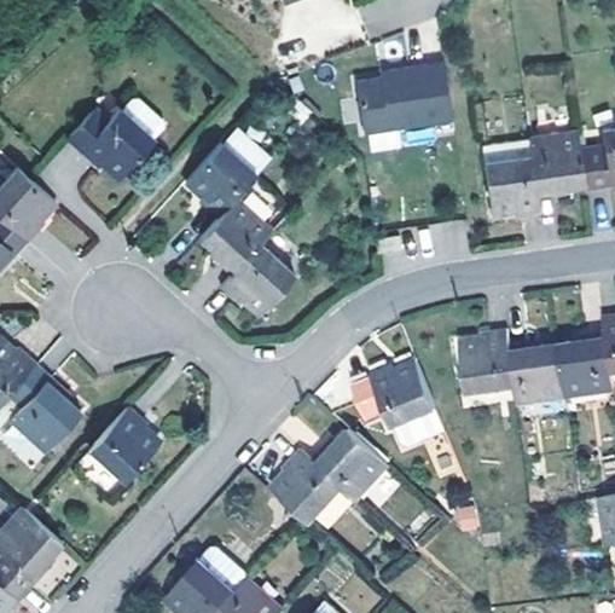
[(390,79),(379,80),(357,84),(363,134),(452,122),(444,65),(389,73),(390,79)]
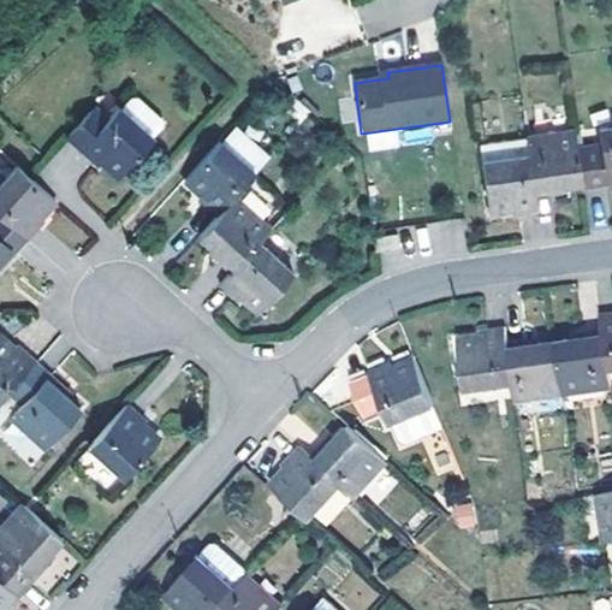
[(131,99),(120,110),(150,138),(161,128),(161,122),(136,98),(131,99)]
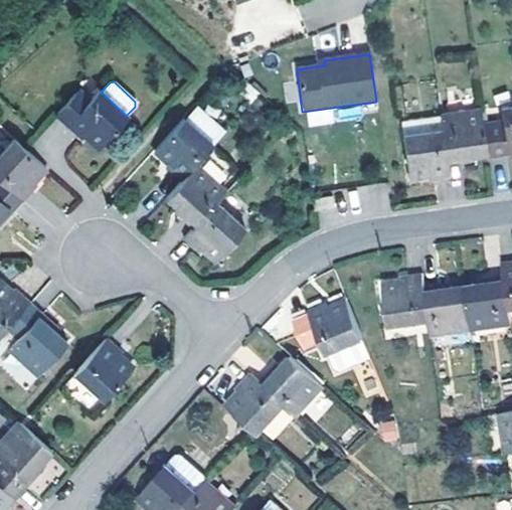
[(78,89),(54,115),(80,139),(84,135),(99,149),(128,117),(126,116),(101,92),(99,90),(90,99),(78,89)]
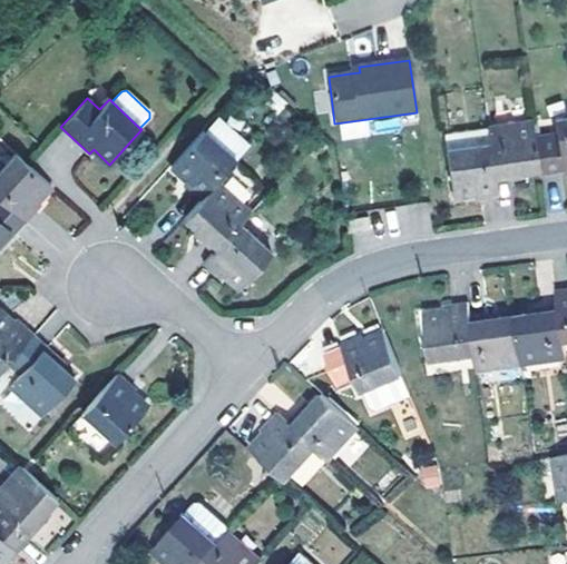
[(554,132),(530,136),(535,169),(536,175),(566,169),(566,116),(553,119),(554,132)]
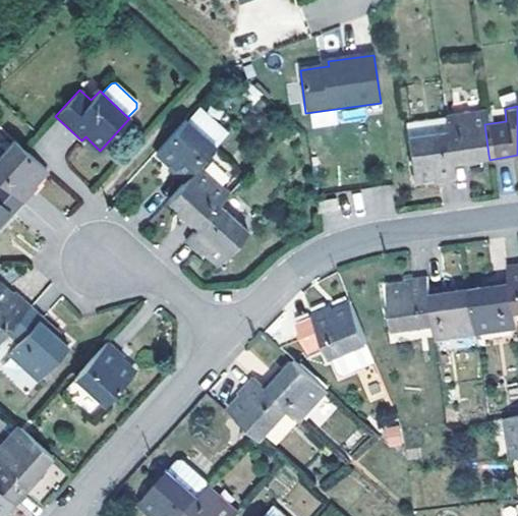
[(483,112),(446,116),(452,164),(472,162),(471,157),(488,155),(484,124),(483,112)]
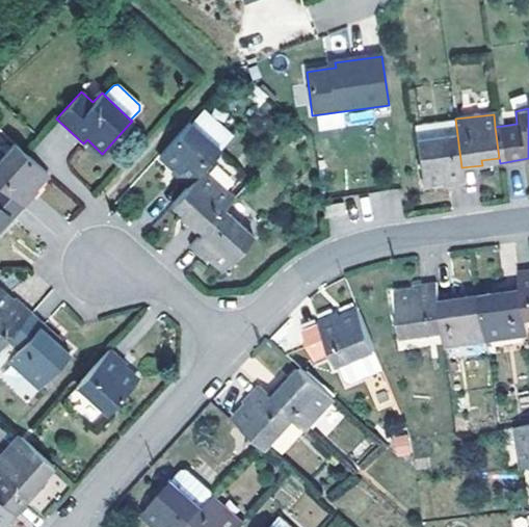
[(455,119),(413,124),(421,182),(441,179),(442,183),(463,181),(461,167),(455,119)]
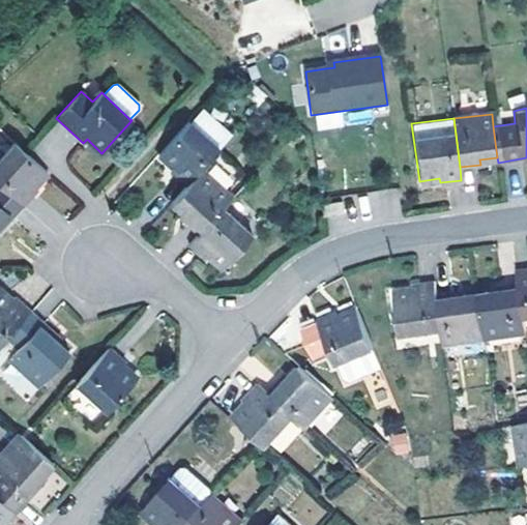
[(189,122),(160,154),(176,169),(172,172),(187,186),(202,171),(221,150),(189,122)]
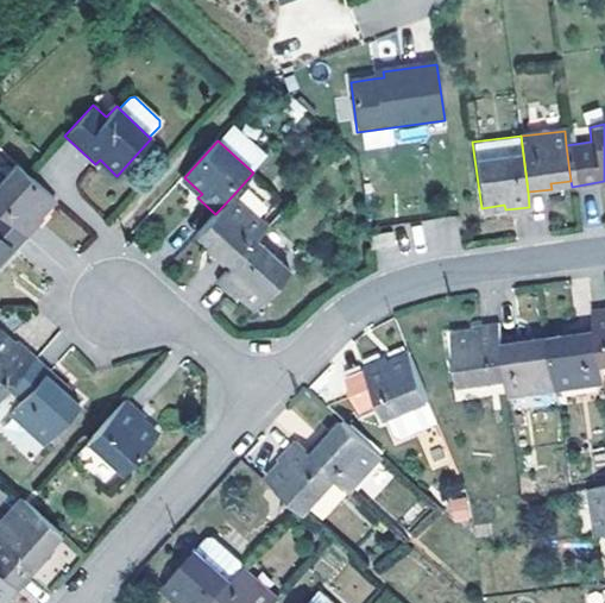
[(16,161),(0,178),(0,209),(27,233),(43,215),(39,211),(54,195),(16,161)]
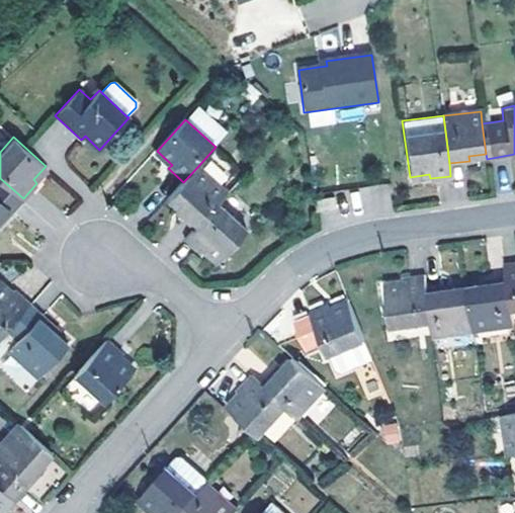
[(183,182),(168,198),(182,210),(179,215),(193,229),(218,203),(227,193),(197,167),(183,182)]
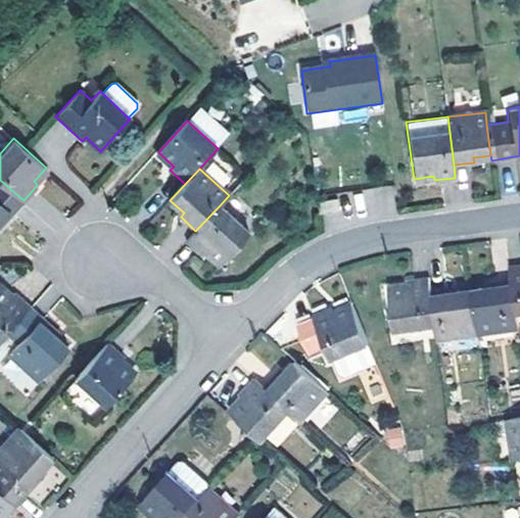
[(0,226),(24,200),(0,180),(0,226)]
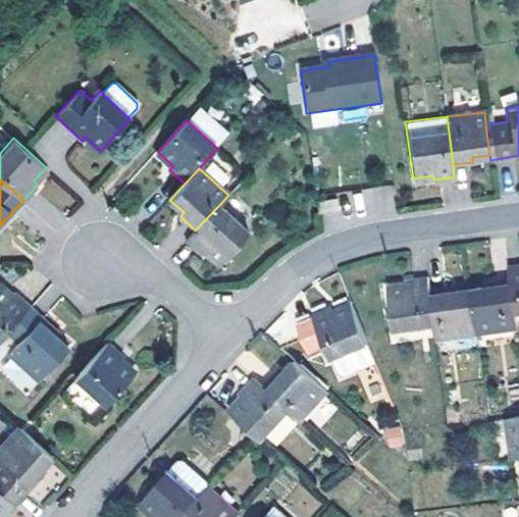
[(336,198),(317,201),(318,212),(339,209),(336,198)]
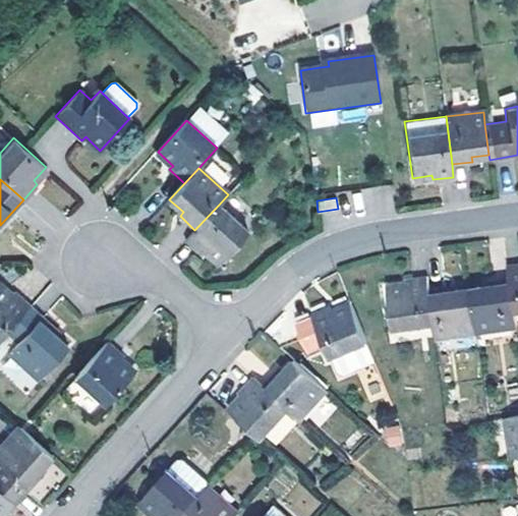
[(194,230),(185,240),(200,253),(205,250),(220,264),(249,232),(219,205),(194,230)]
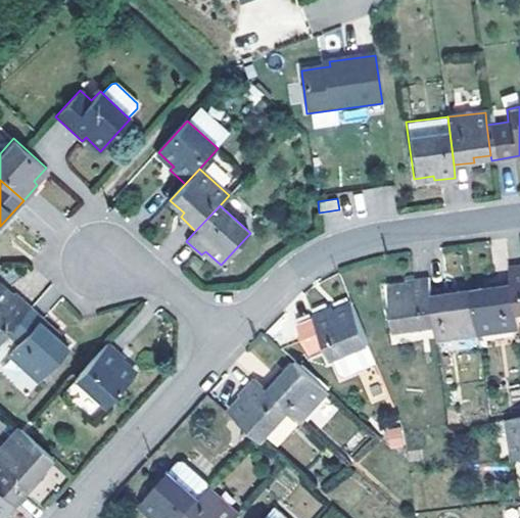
[(519,263),(509,265),(510,278),(515,313),(519,312),(519,263)]
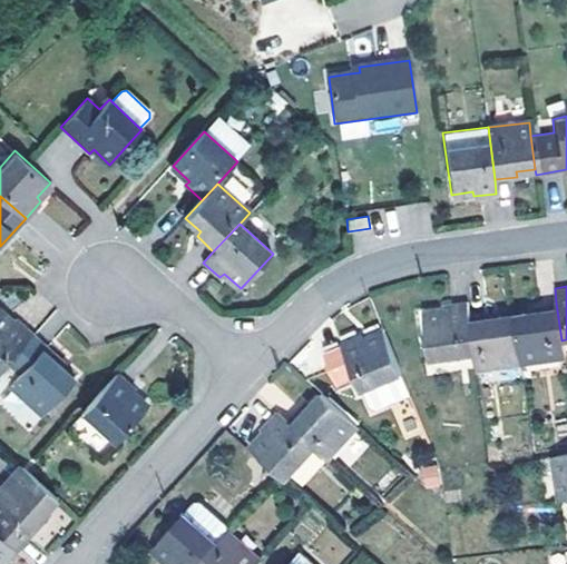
[(430,359),(473,354),(469,317),(467,303),(443,306),(445,310),(424,314),(430,359)]
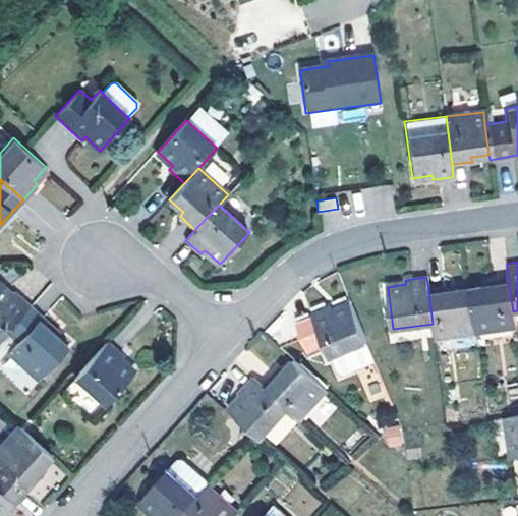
[(469,288),(475,331),(515,325),(513,311),(508,277),(486,280),(487,285),(469,288)]
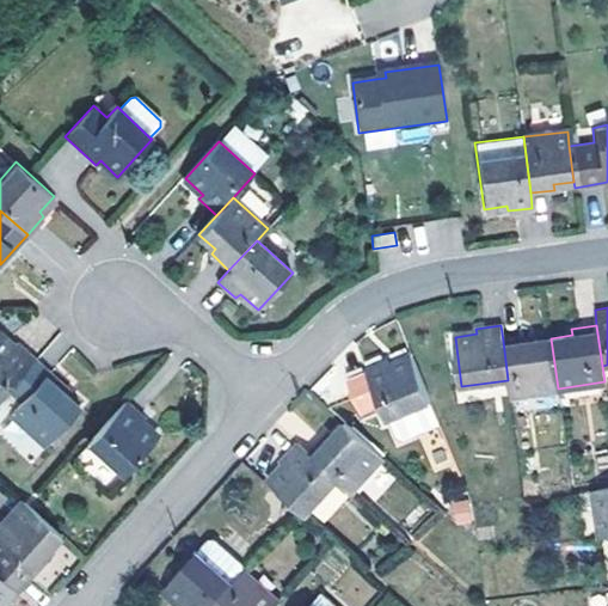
[(8,387),(37,356),(18,340),(14,344),(0,332),(0,397),(8,387)]
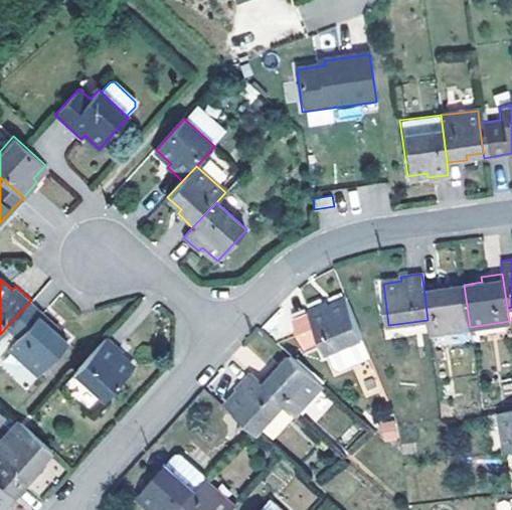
[(428,320),(431,333),(470,327),(464,285),(446,288),(444,282),(423,287),(428,320)]
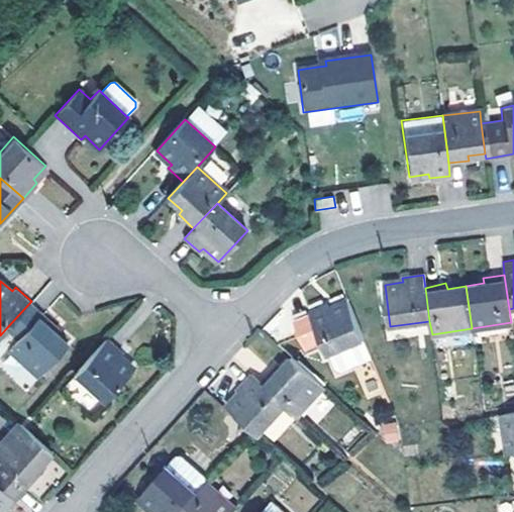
[(57,323),(31,301),(7,327),(17,337),(9,346),(38,373),(68,342),(53,329),(57,323)]
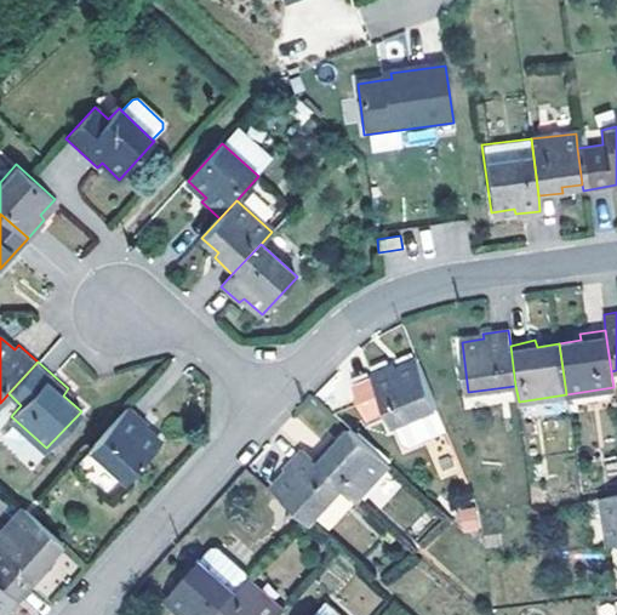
[(365,419),(386,410),(392,428),(395,427),(401,444),(409,448),(446,432),(438,410),(418,362),(396,370),(394,365),(371,375),(372,380),(353,387),(365,419)]
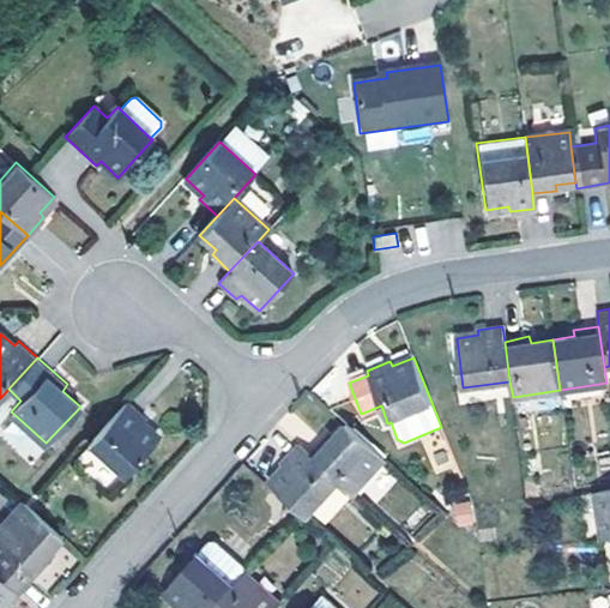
[(145,415),(128,402),(90,444),(125,475),(158,435),(140,422),(145,415)]
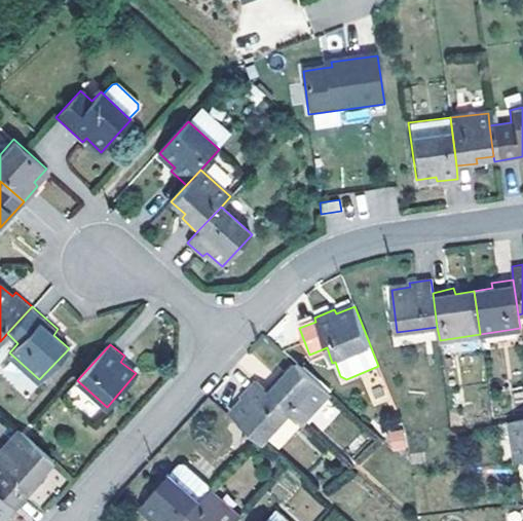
[(329,393),(296,362),(286,373),(282,377),(278,374),(263,388),(291,415),(299,421),(329,393)]
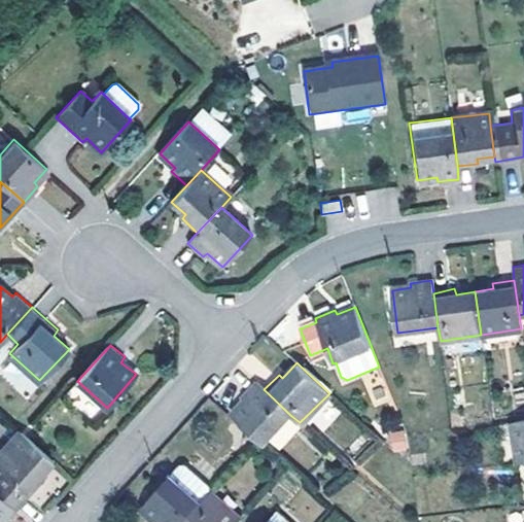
[(265,447),(291,416),(264,389),(255,383),(243,396),(246,402),(242,406),(232,416),(256,440),(265,447)]
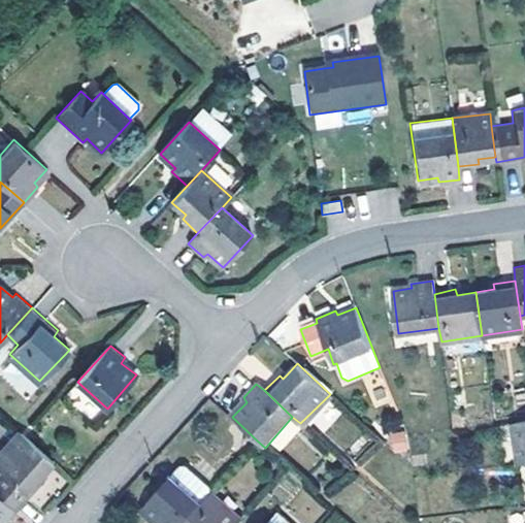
[(338,411),(322,431),(342,447),(358,426),(338,411)]
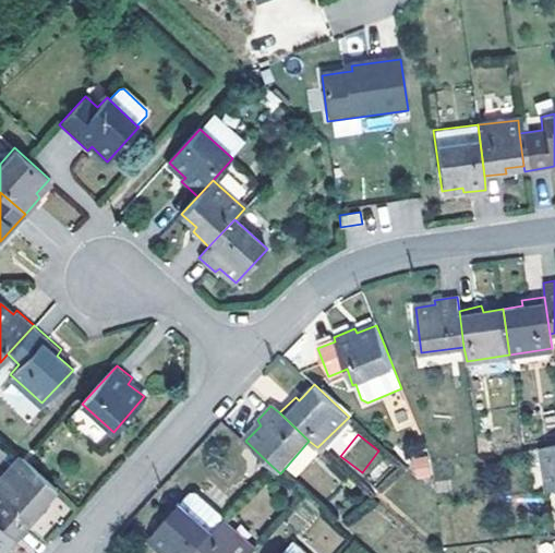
[(554,488),(554,445),(541,447),(547,489),(554,488)]
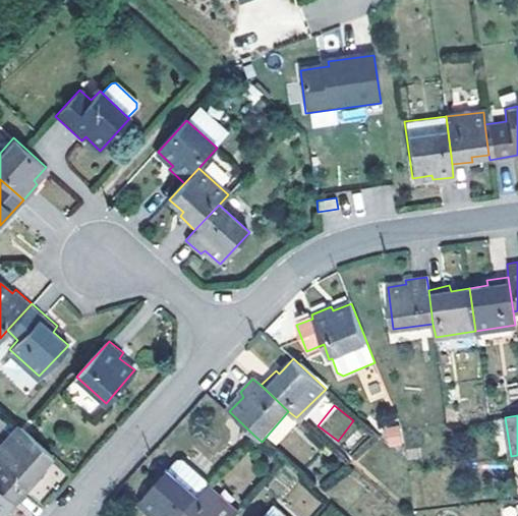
[(396,420),(380,423),(384,442),(400,439),(396,420)]
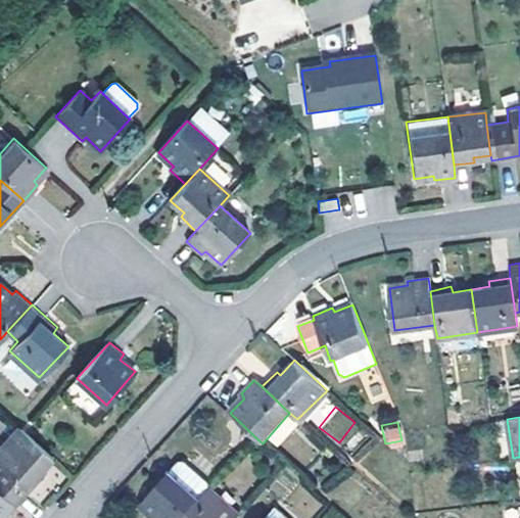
[(0,465),(1,466),(0,467),(0,491),(9,502),(14,506),(42,474),(39,470),(51,455),(20,426),(0,449),(0,465)]
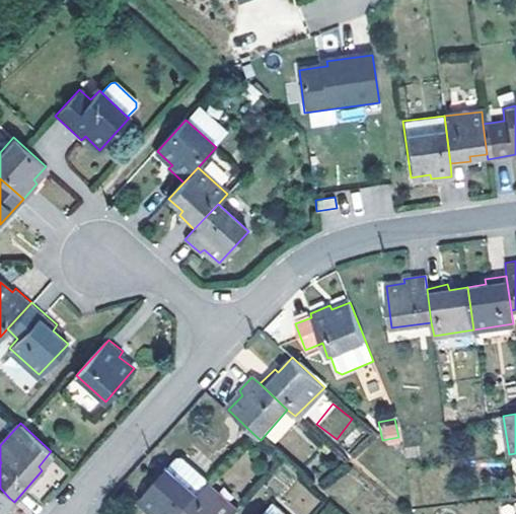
[(175,458),(167,467),(198,495),(206,486),(206,479),(181,458),(175,458)]
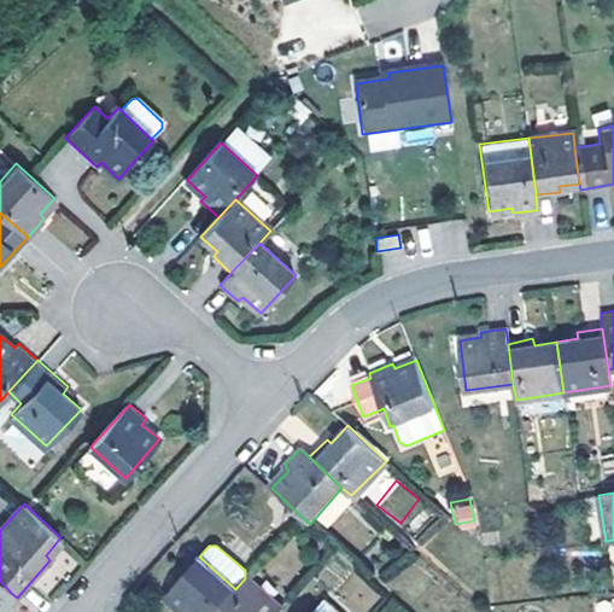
[(180,611),(215,611),(235,589),(199,557),(165,595),(182,611),(180,611)]
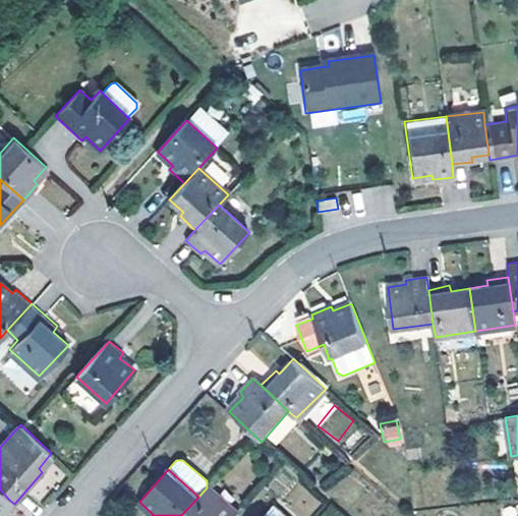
[(234,515),(237,513),(208,486),(207,488),(198,497),(181,515),(234,515)]
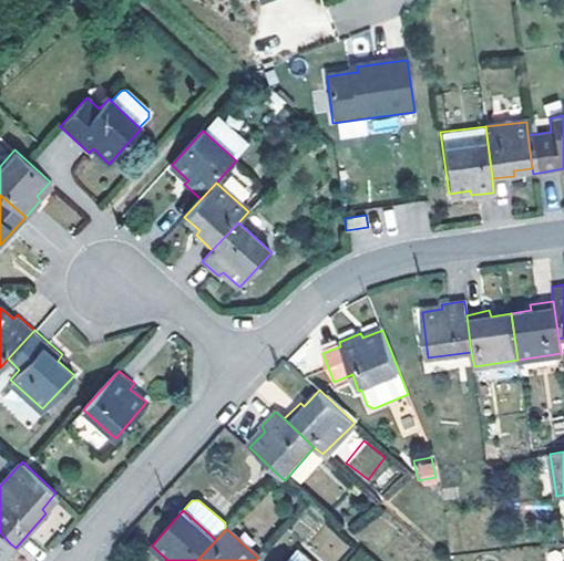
[(0,556),(10,543),(0,532),(0,556)]
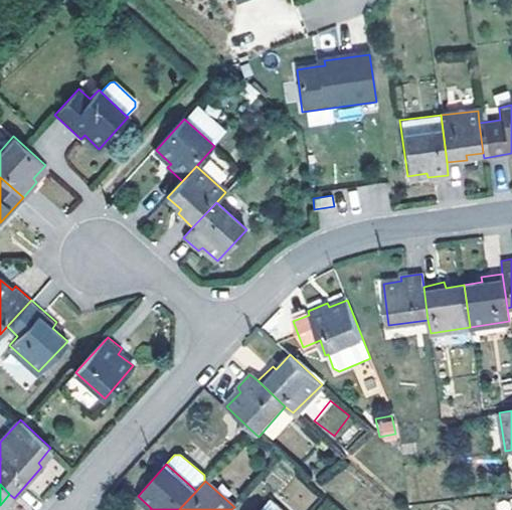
[(282,509),(271,499),(261,509),(282,509)]
